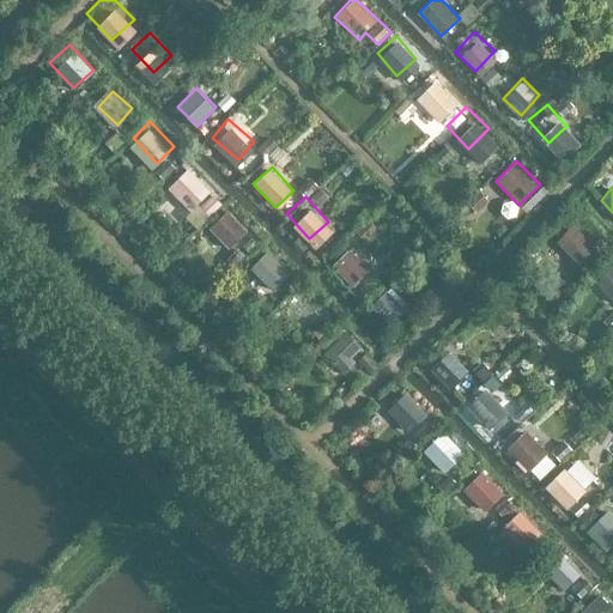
[(248,225),(223,201),(206,219),(231,243),(248,225)]
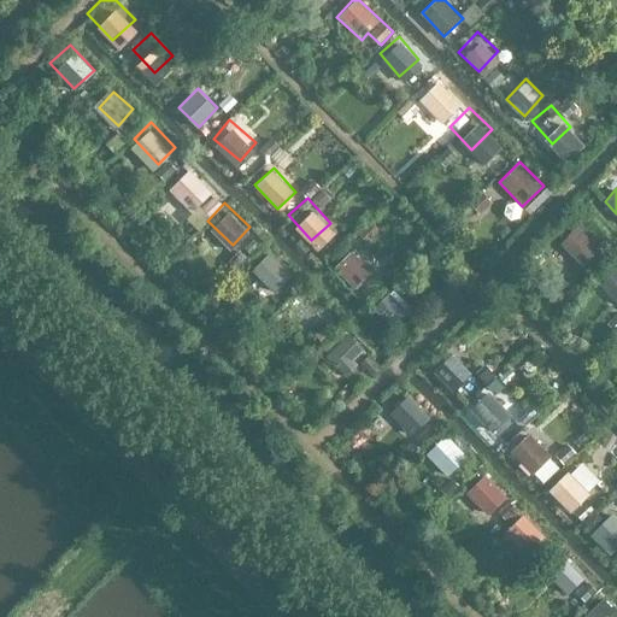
[(597,239),(571,215),(552,234),(576,259),(597,239)]
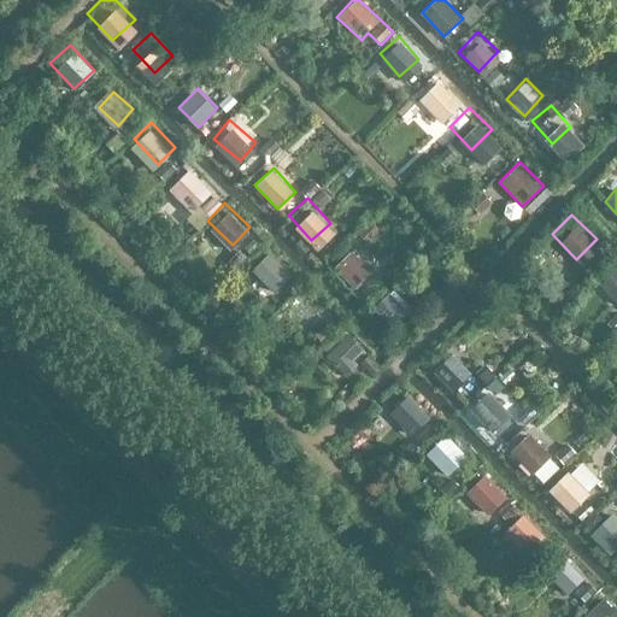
[(353,248),(335,266),(356,288),(374,271),(353,248)]
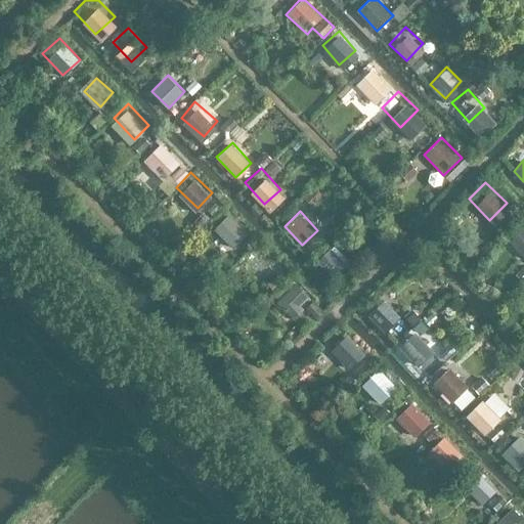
[(247,235),(228,217),(214,231),(232,250),(247,235)]
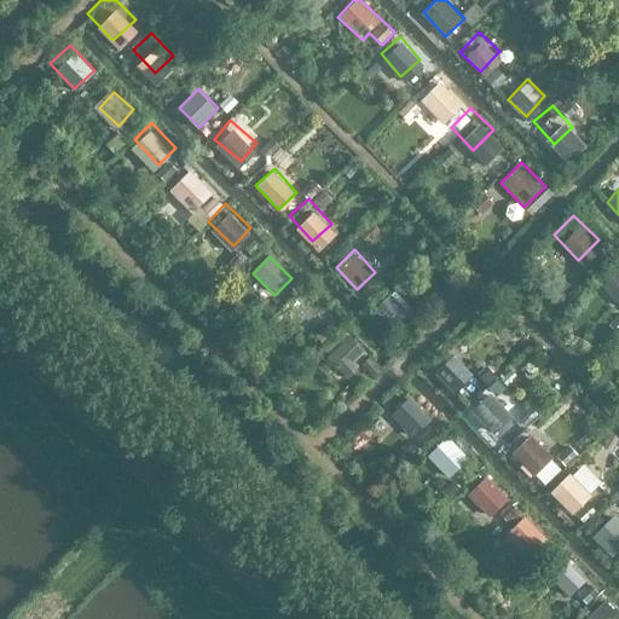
[(618,266),(602,285),(618,301),(618,266)]
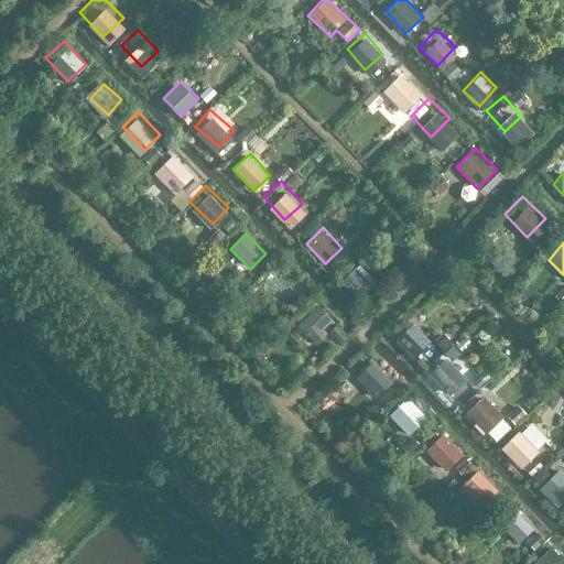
[(332,269),(354,286),(368,270),(346,251),(332,269)]
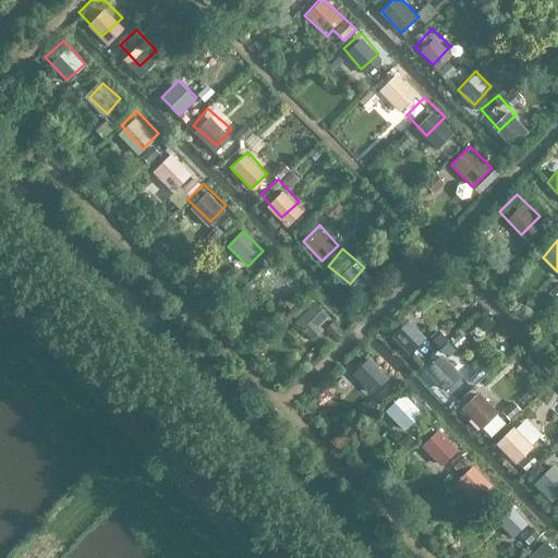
[(296,276),(277,257),(261,275),(280,293),(296,276)]
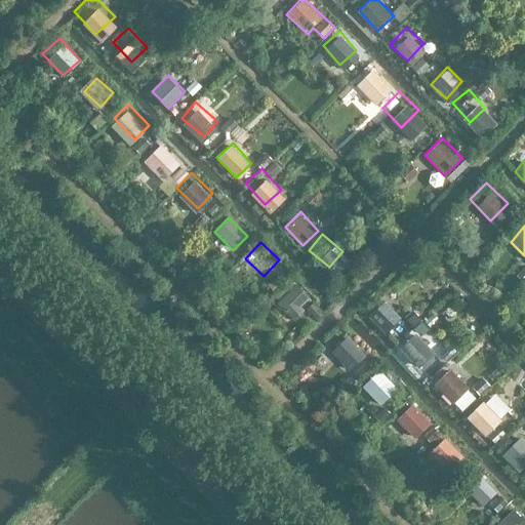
[(293,320),(316,299),(299,280),(276,301),(293,320)]
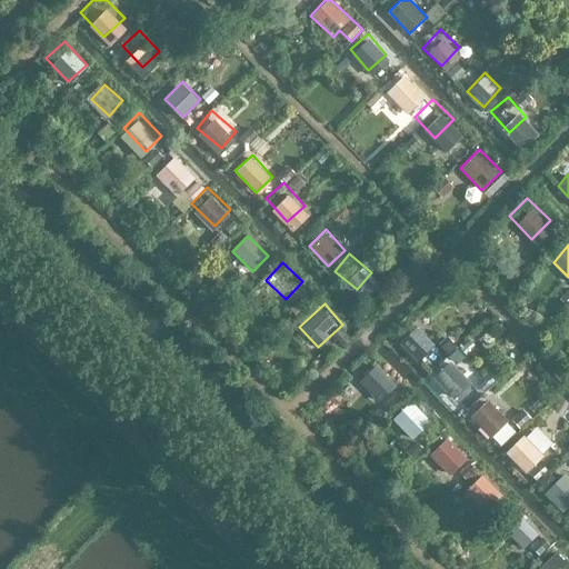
[(410,315),(395,330),(410,346),(427,330),(410,315)]
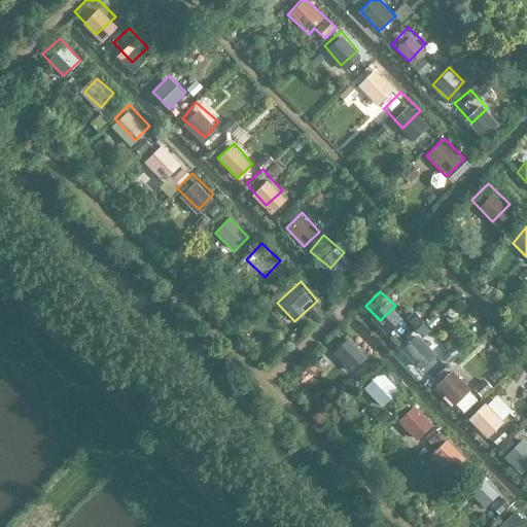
[(411,316),(394,334),(413,351),(429,334),(411,316)]
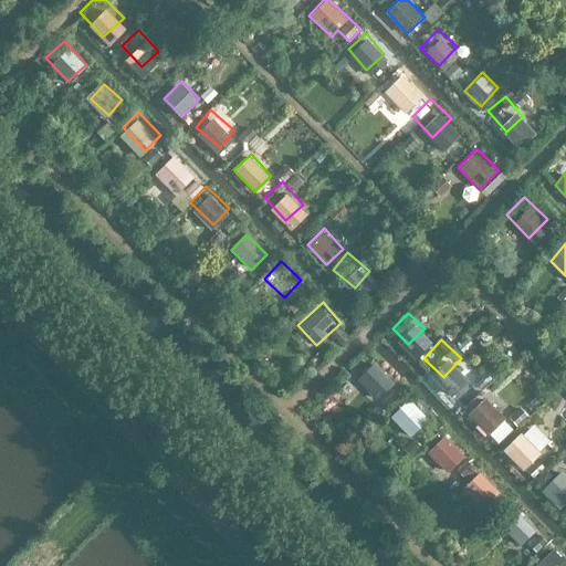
[(392,373),(370,350),(352,368),(375,391),(392,373)]
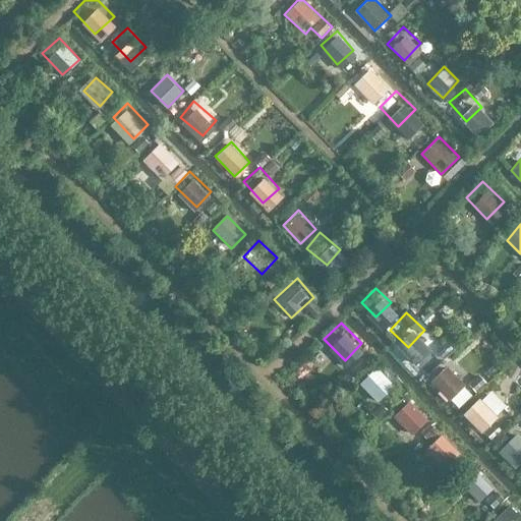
[(379,401),(396,385),(378,366),(360,383),(379,401)]
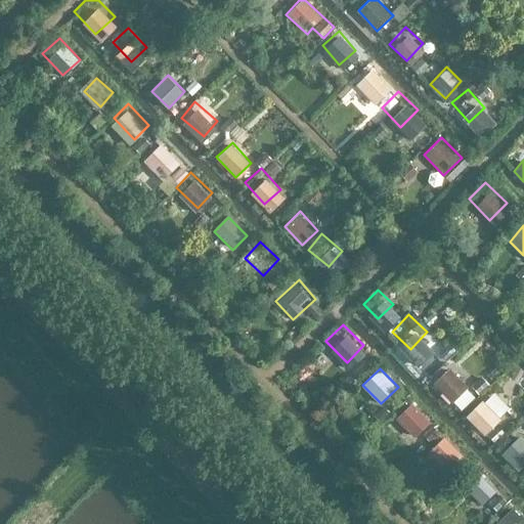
[(450,368),(433,384),(460,412),(477,396),(450,368)]
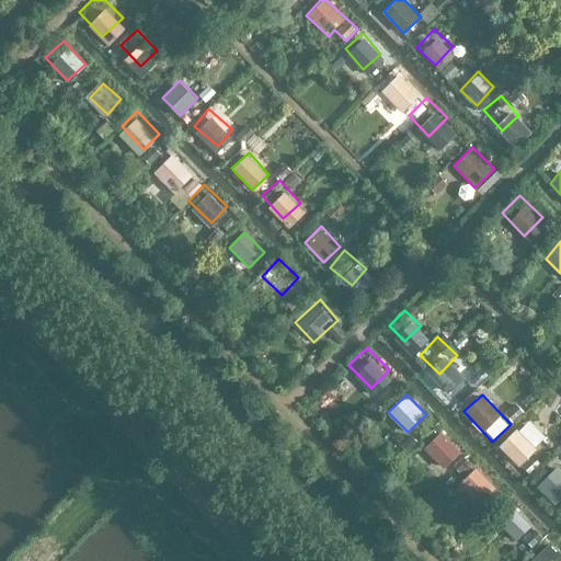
[(517,465),(548,436),(529,416),(499,444),(517,465)]
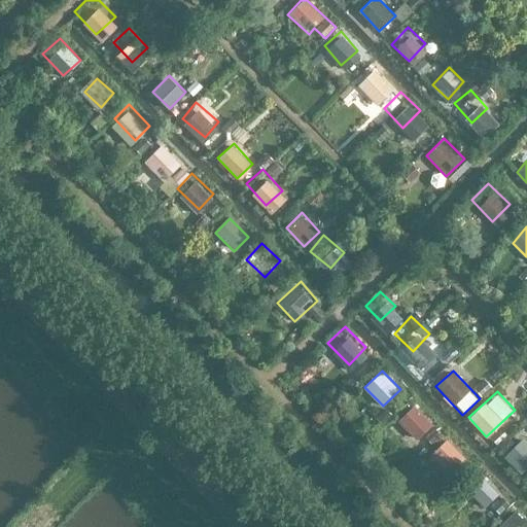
[(428,412),(409,394),(393,412),(413,428),(428,412)]
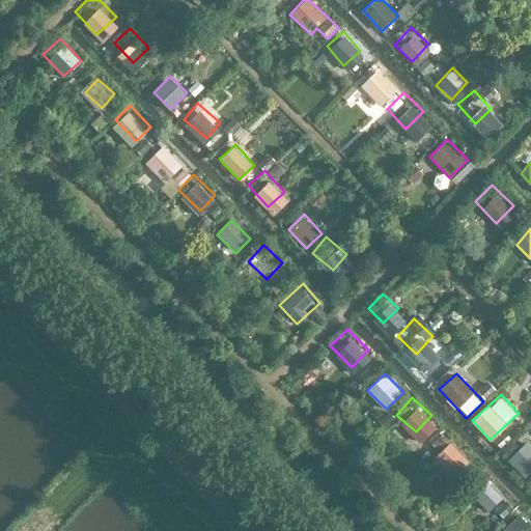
[(530,456),(530,444),(518,431),(502,447),(521,467),(530,456)]
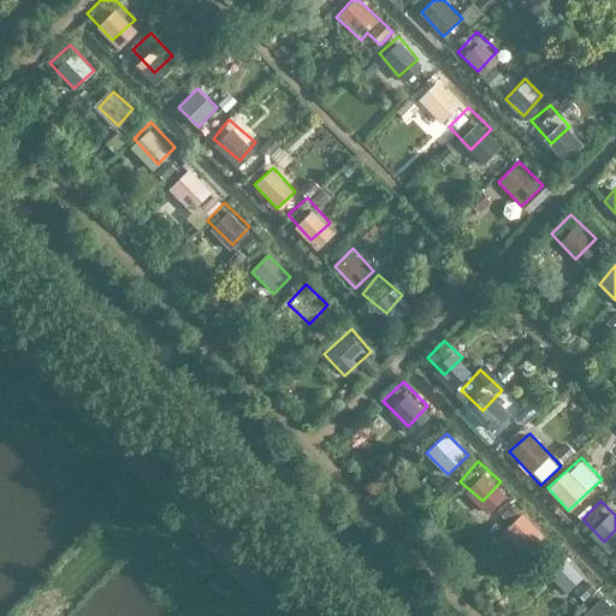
[(521,513),(497,538),(520,558),(544,533),(521,513)]
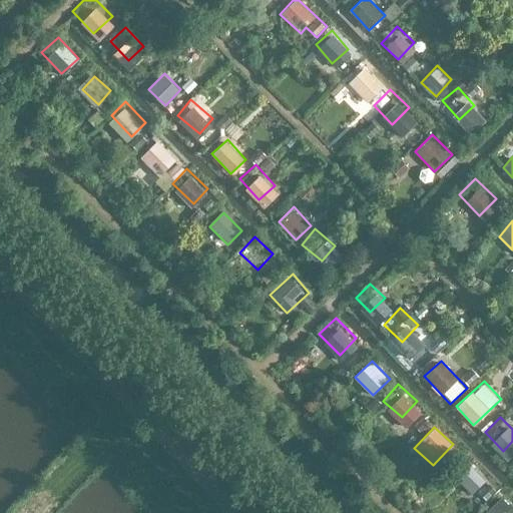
[(486,472),(465,451),(450,467),(471,488),(486,472)]
